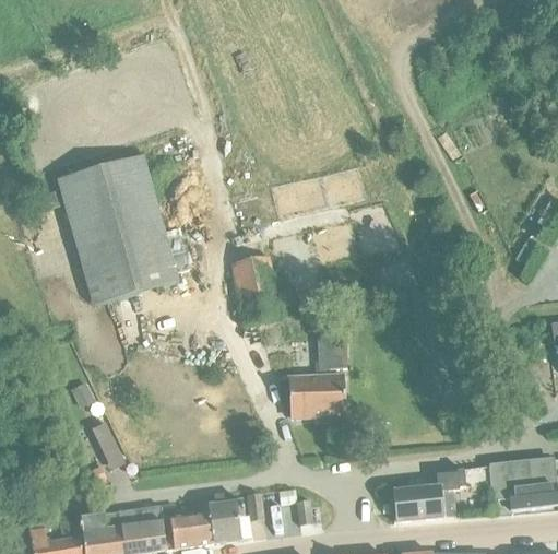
[(59,178),(95,305),(179,281),(143,154),(59,178)]
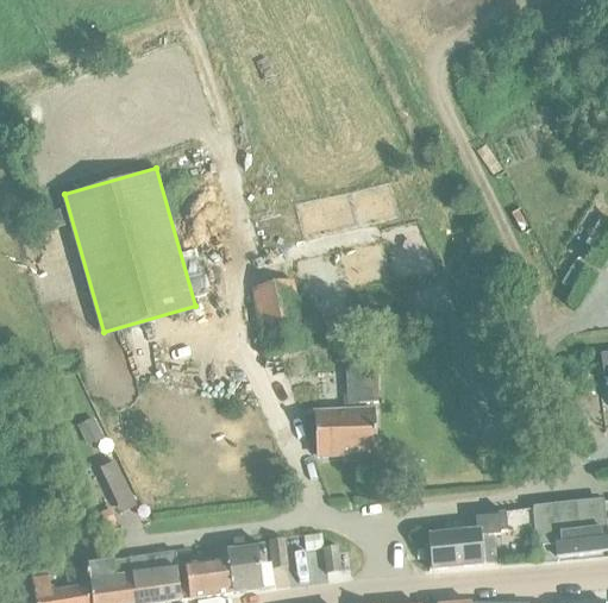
[(295,203),(284,209),(296,228),(307,223),(295,203)]
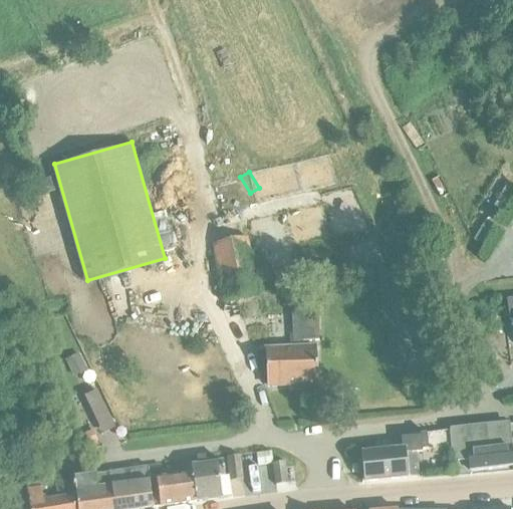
[(500,180),(491,196),(503,203),(512,187),(500,180)]
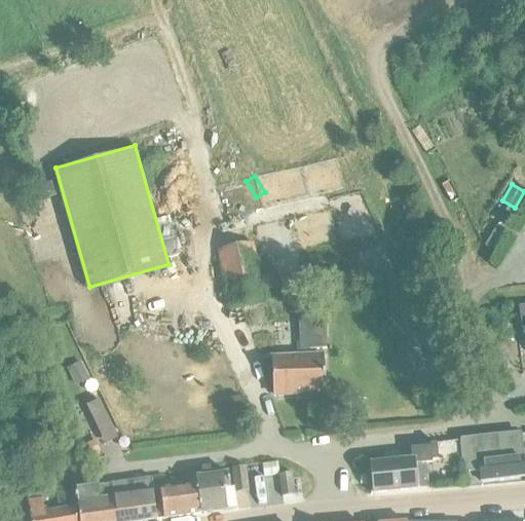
[(219,247),(231,302),(265,295),(254,239),(219,247)]
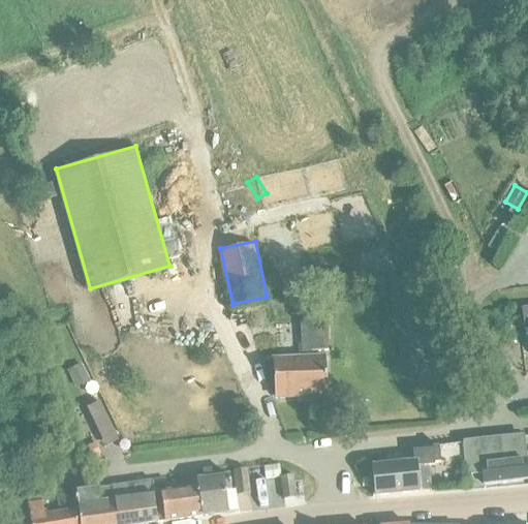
[(362,279),(365,289),(386,282),(383,273),(362,279)]
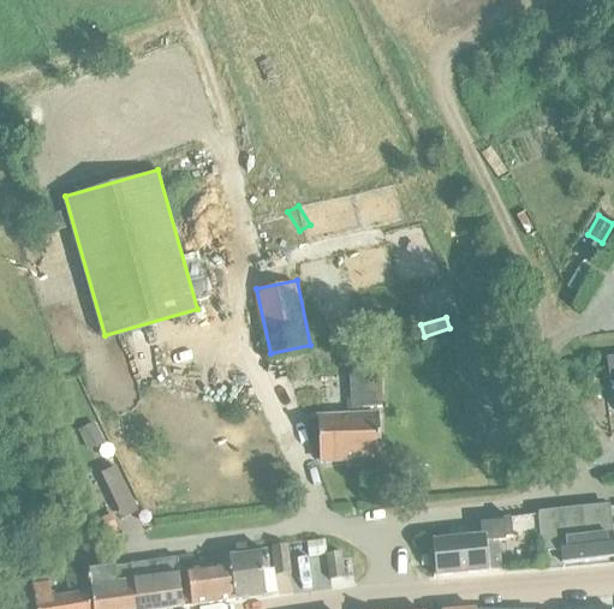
[(379,404),(382,404),(381,370),(350,371),(352,413),(320,415),(321,459),(381,457),(379,404)]
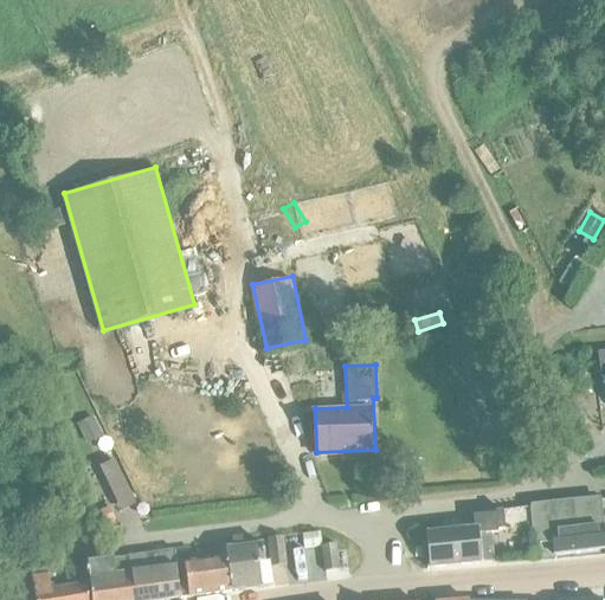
[(123,451),(105,457),(118,492),(136,486),(123,451)]
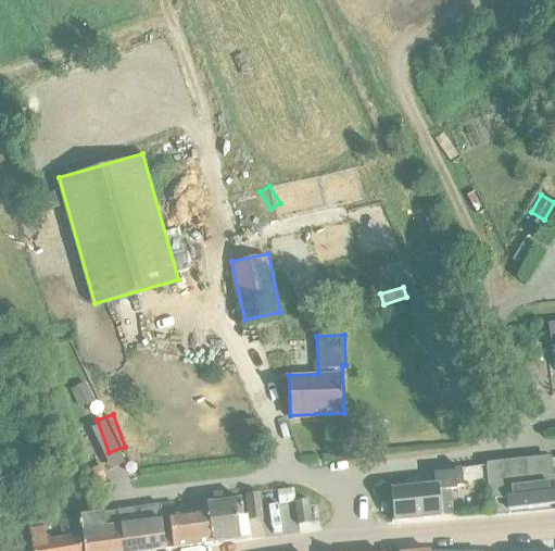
[(550,455),(486,462),(488,479),(490,497),(509,496),(511,505),(554,500),(554,491),(550,455)]
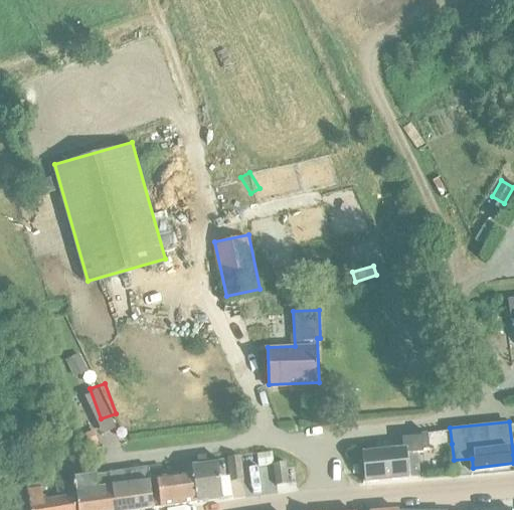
[(403,446),(362,450),(365,480),(419,474),(417,450),(423,449),(423,447),(430,447),(430,451),(438,450),(438,446),(452,444),(450,428),(421,431),(421,434),(402,436),(403,446)]
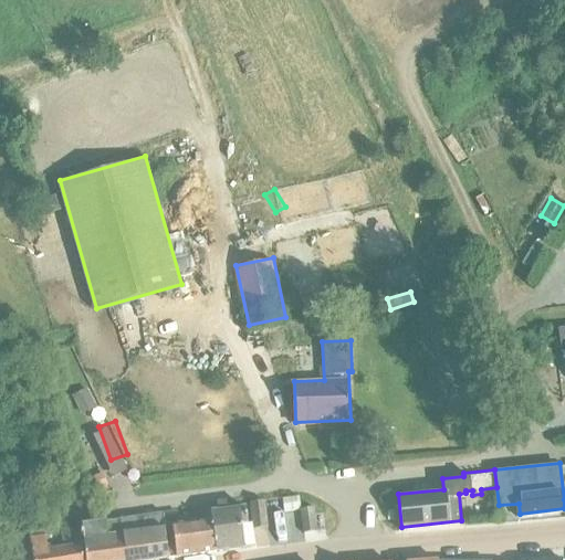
[(251,499),(254,525),(268,524),(264,497),(251,499)]
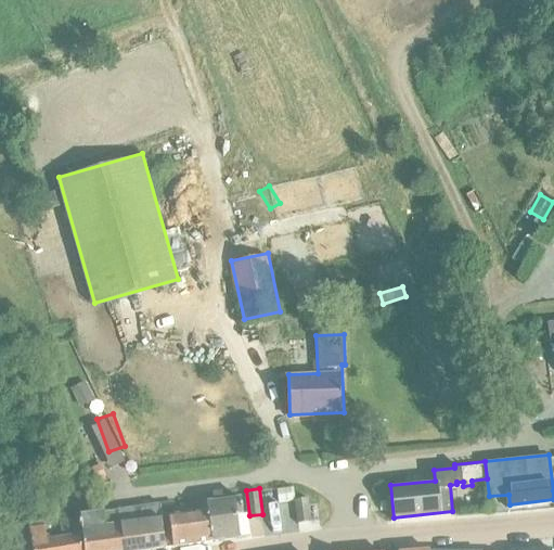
[(221,493),(206,495),(213,538),(240,534),(236,512),(244,511),(242,496),(222,499),(221,493)]
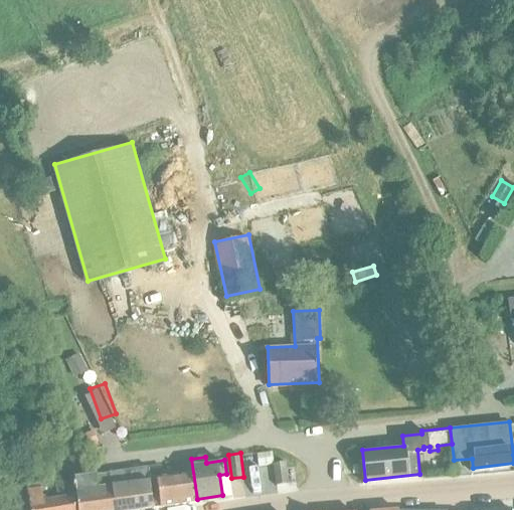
[(161,463),(149,465),(155,505),(197,499),(191,459),(180,461),(182,471),(163,474),(161,463)]
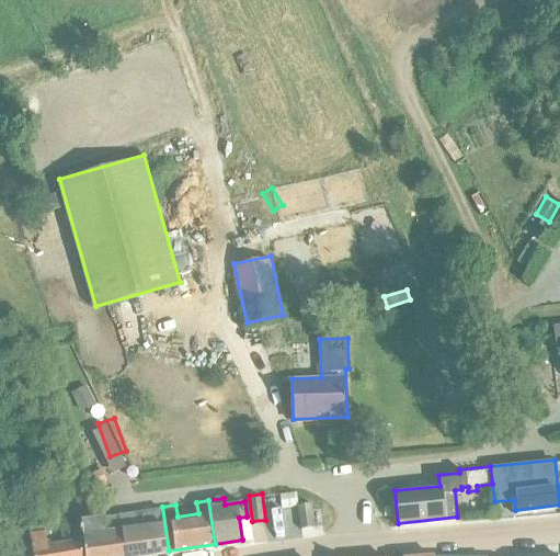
[(298,502),(301,525),(315,523),(311,500),(298,502)]
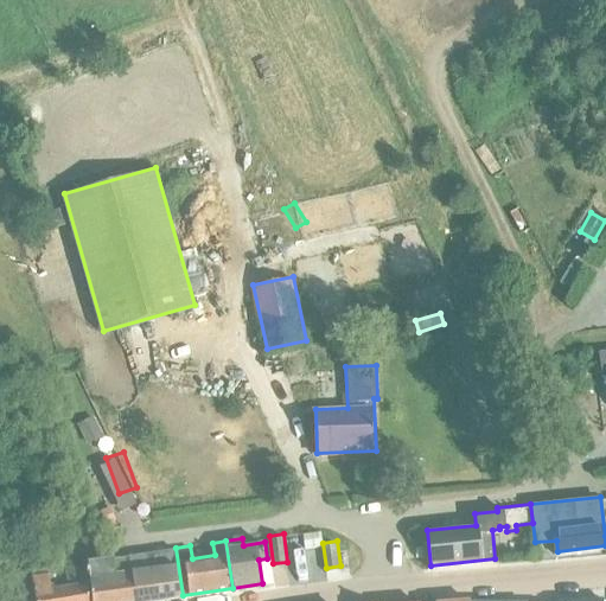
[(176,548),(129,554),(138,600),(140,600),(183,595),(176,548)]
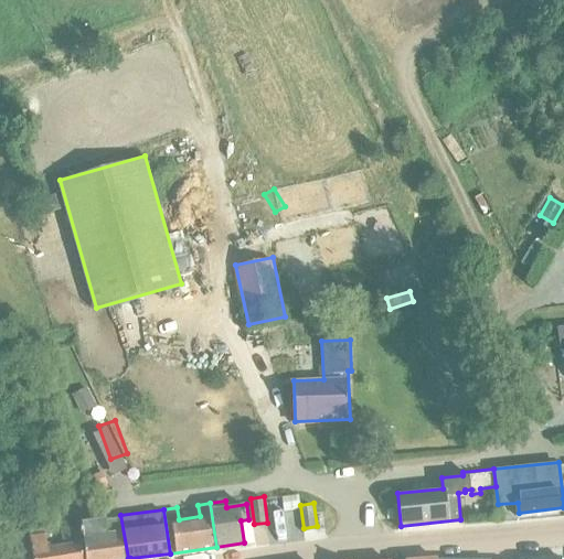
[(128,558),(120,515),(81,520),(83,539),(85,539),(86,558),(128,558)]
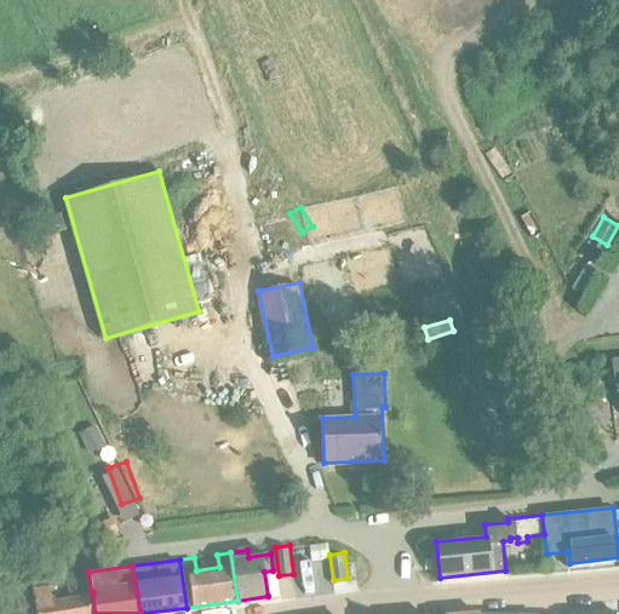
[(91,592),(89,572),(89,573),(67,575),(69,596),(53,598),(51,585),(57,584),(56,577),(17,583),(22,613),(91,613),(89,594),(91,592)]
